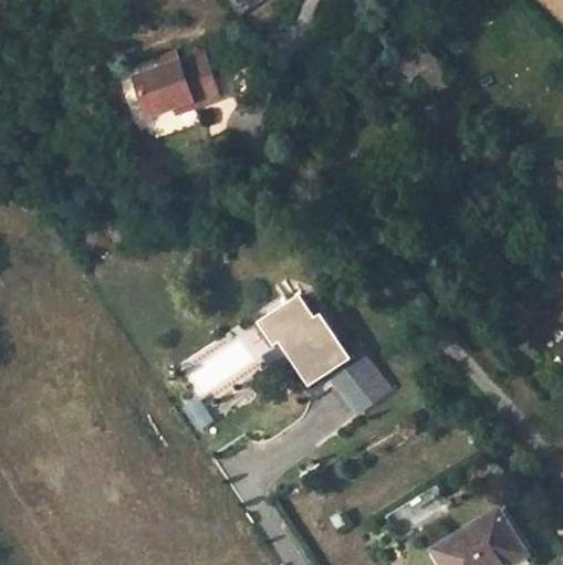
[(223,0),(230,16),(260,4),(258,0),(223,0)]
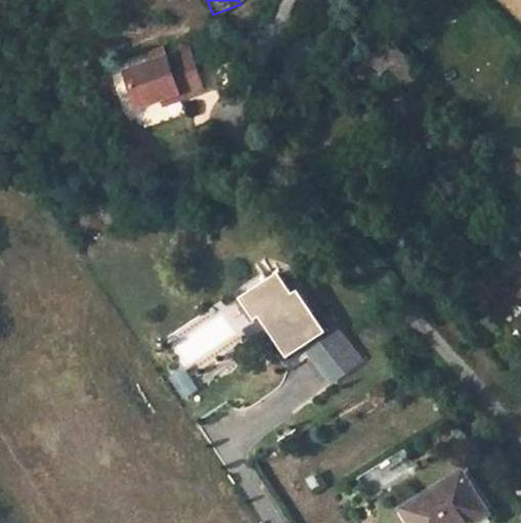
[(132,71),(146,105),(202,86),(188,51),(132,71)]
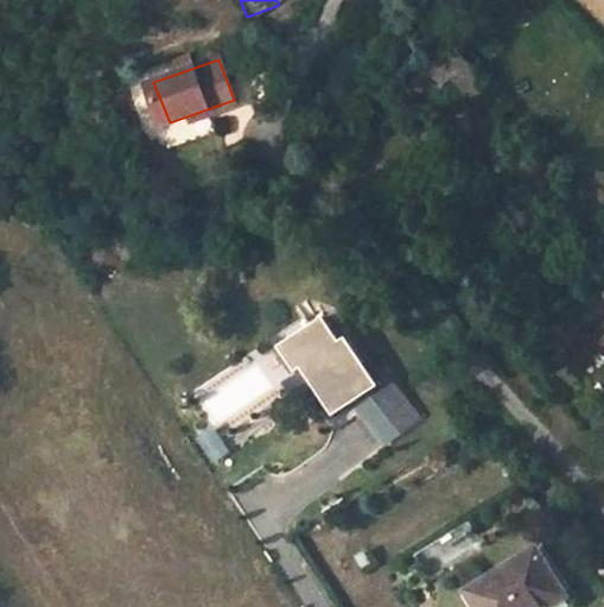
[(372,378),(344,336),(338,340),(322,316),(277,346),(294,371),(300,367),(331,415),(356,398),(376,385),(372,378)]
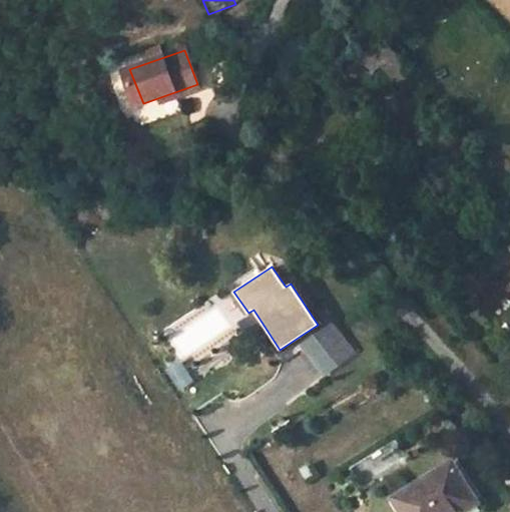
[(318,325),(301,336),(329,372),(355,351),(323,313),(314,319),(318,325)]
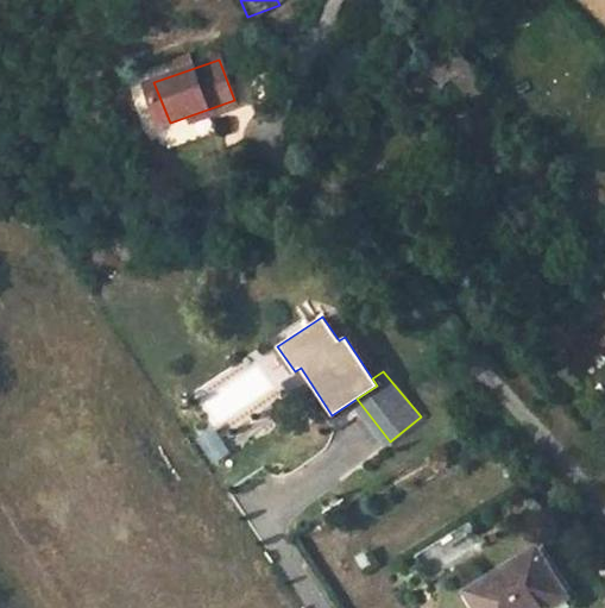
[(209,465),(227,453),(209,426),(191,438),(209,465)]
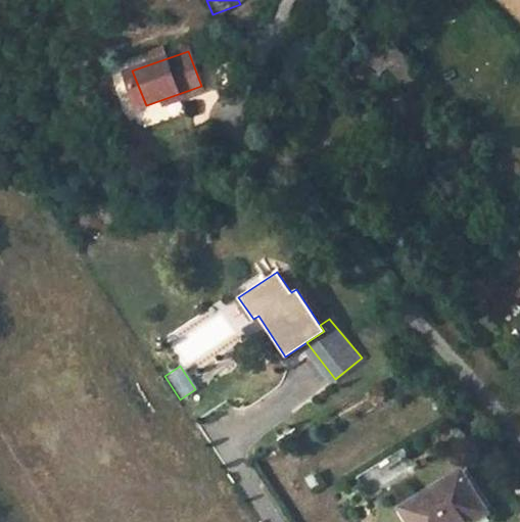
[(471,521),(486,513),(461,470),(400,507),(409,521),(471,521)]
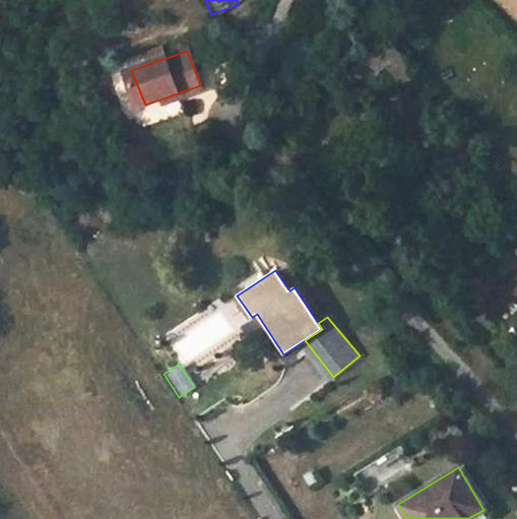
All buildings are outlined.
